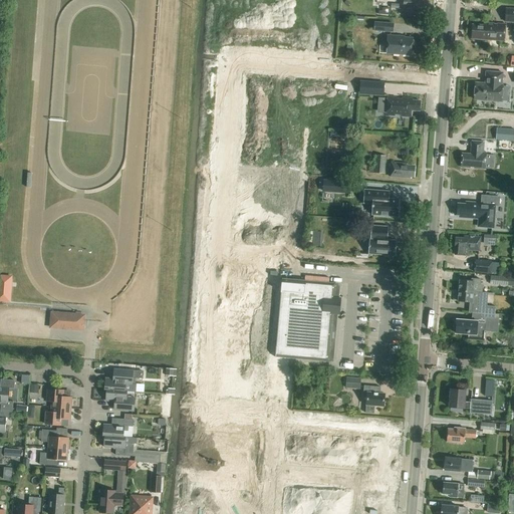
[(416,8),(427,9),(428,0),(403,0),(403,9),(416,11),(416,8)]
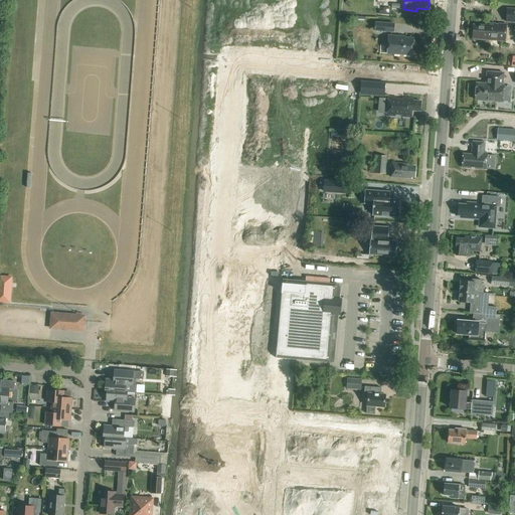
[(514,9),(506,9),(505,23),(514,23),(514,9)]
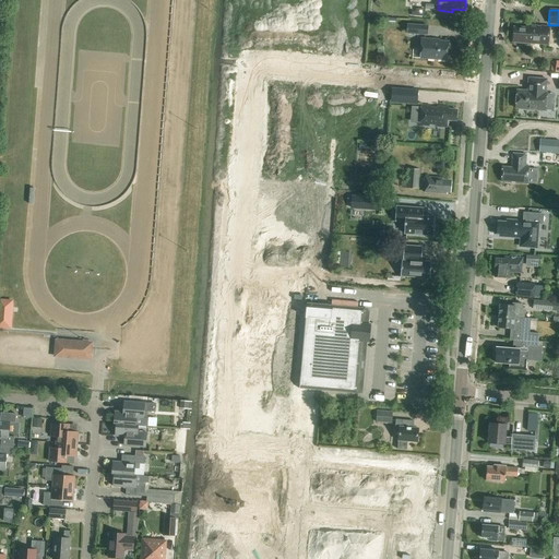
[(407,24),(406,35),(428,36),(428,26),(407,24)]
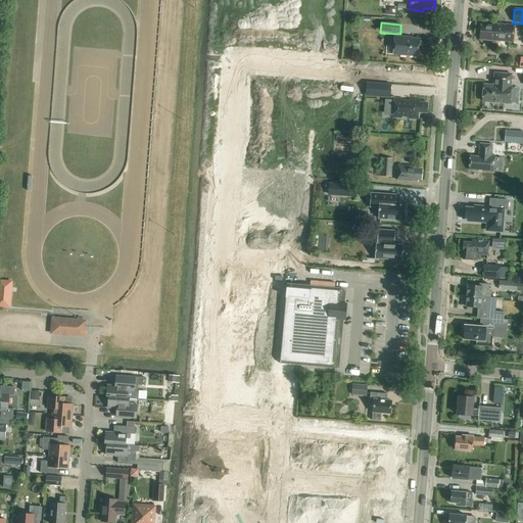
[(479,40),(513,42),(514,26),(497,24),(497,25),(491,24),(491,27),(480,26),(479,40)]
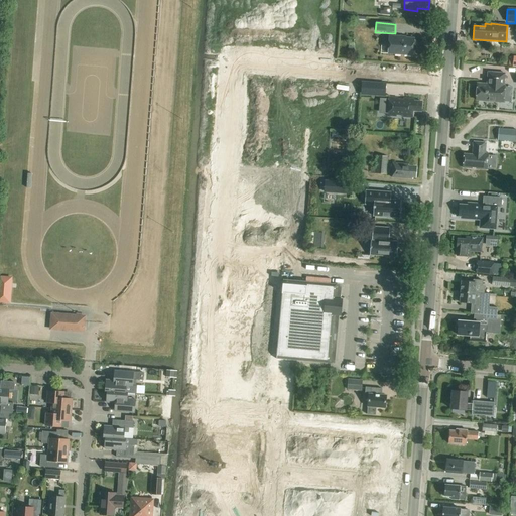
[(388,54),(412,55),(413,38),(401,38),(401,37),(389,36),(388,54)]
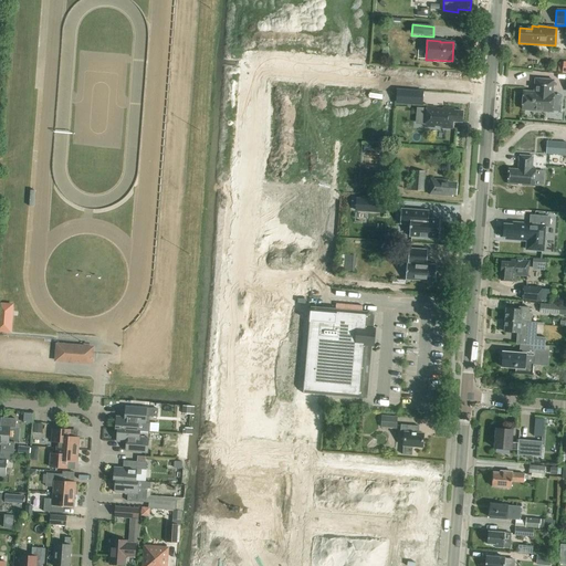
[(553,94),(552,94),(553,81),(535,80),(534,92),(524,92),(523,111),(551,113),(553,94)]
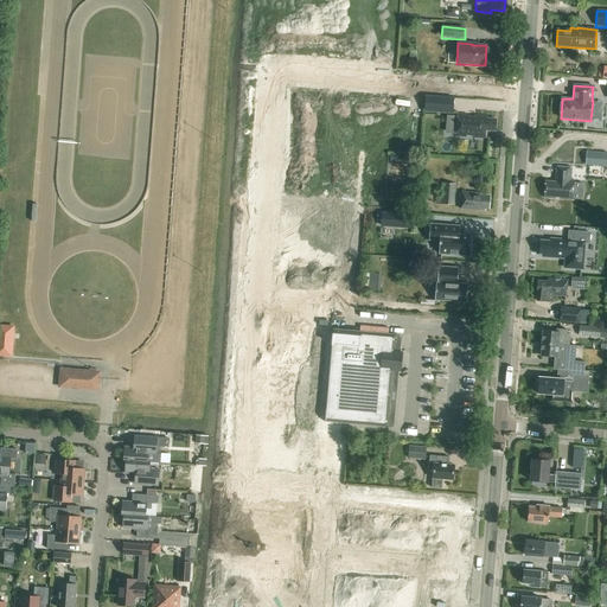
[(426,96),(425,112),(453,114),(454,98),(426,96)]
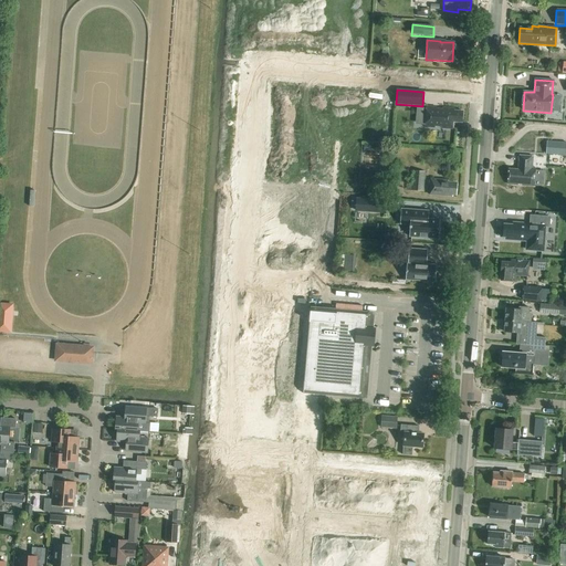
[(452,123),(461,124),(462,112),(453,112),(453,109),(442,108),(442,111),(436,109),(436,108),(426,107),(423,128),(433,128),(433,127),(440,127),(440,129),(452,130),(452,123)]
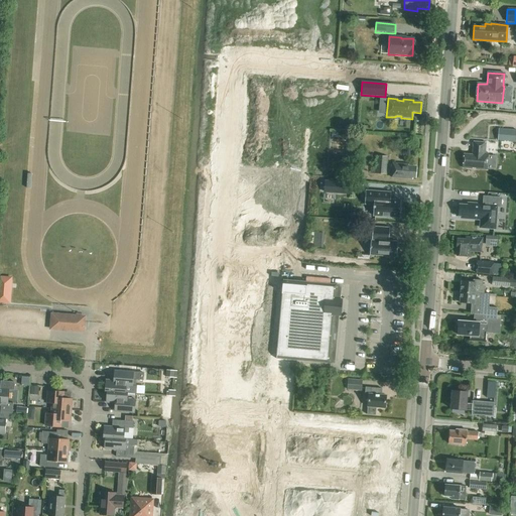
[(515,130),(498,129),(498,141),(515,142),(515,141),(515,130)]
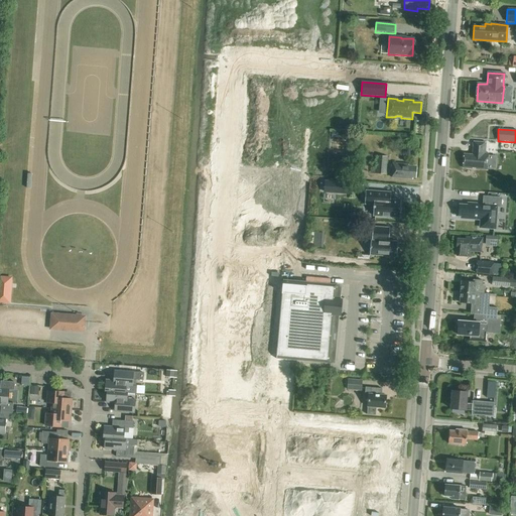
[(485,153),(485,150),(486,143),(474,142),(473,155),(464,154),(463,168),(487,170),(489,154),(485,153)]
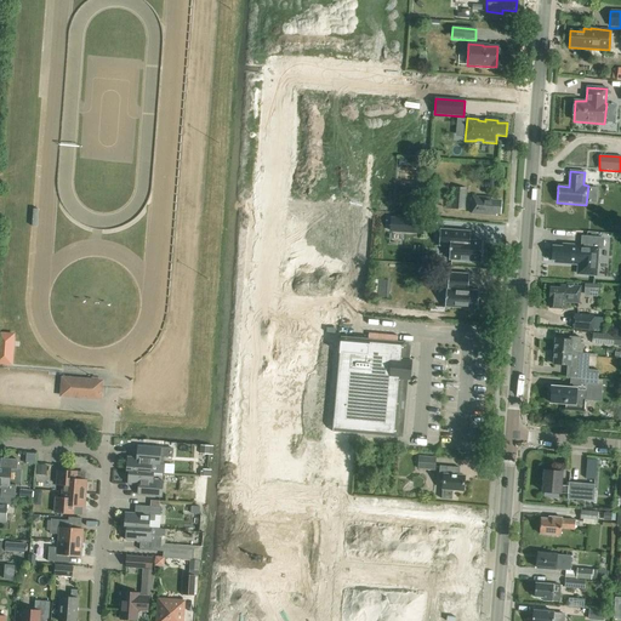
[(445,209),(465,210),(466,189),(453,188),(453,199),(446,199),(445,209)]
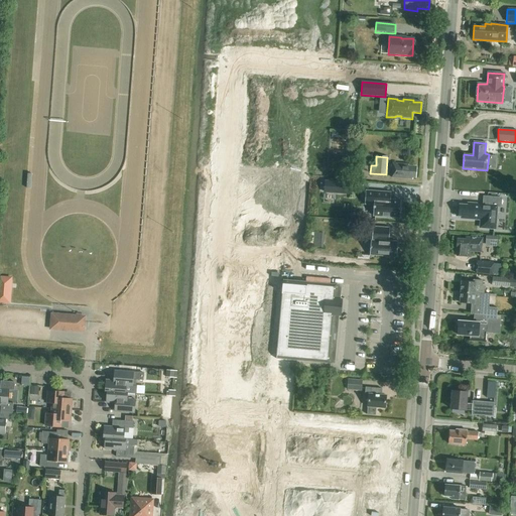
[(412,176),(415,177),(416,168),(408,167),(408,164),(392,163),(391,177),(412,179),(412,176)]
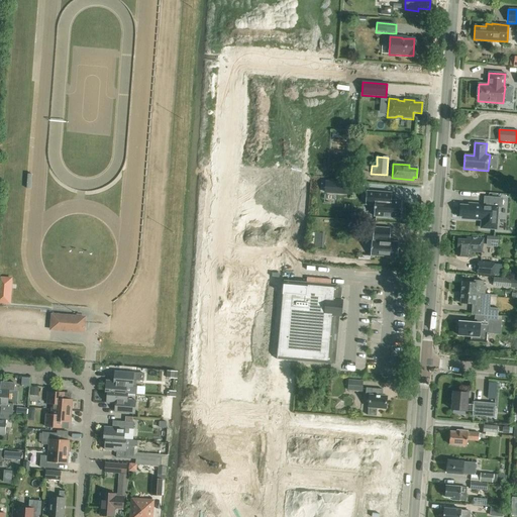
[(325,182),(324,192),(338,193),(339,183),(325,182)]
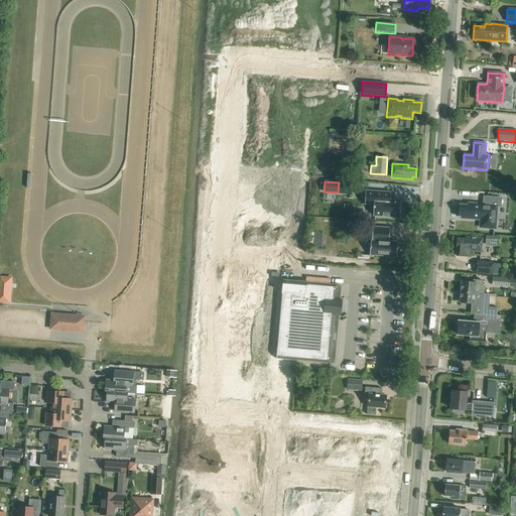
[(391,194),(391,192),(366,190),(364,205),(374,206),(373,216),(400,218),(401,201),(390,200),(390,199),(391,194)]
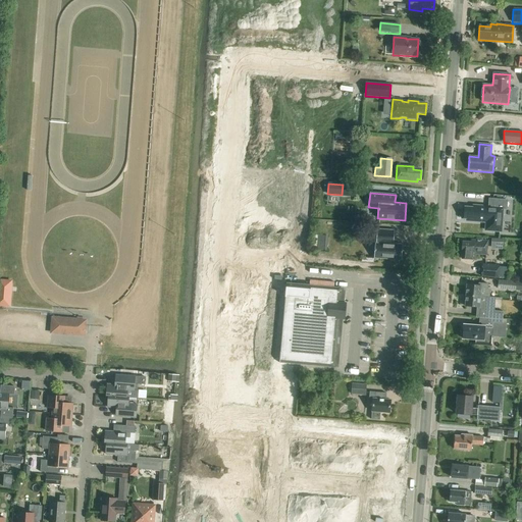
[(488,199),(488,206),(472,205),(472,207),(464,206),(463,219),(466,219),(466,221),(485,223),(484,231),(502,232),(504,210),(507,210),(508,200),(488,199)]
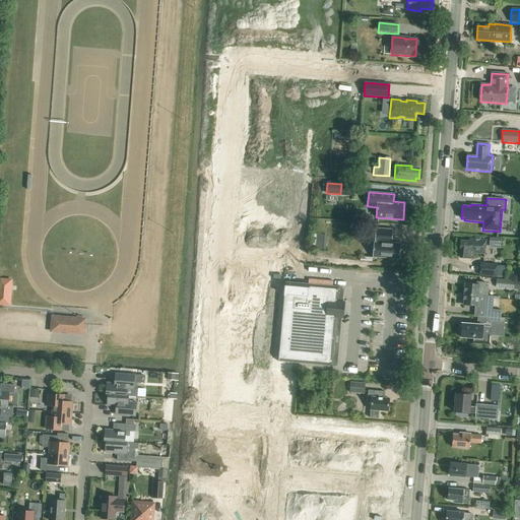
[(392,235),(393,230),(376,229),(375,236),(375,242),(374,242),(373,258),(399,260),(401,243),(392,243),(392,235)]
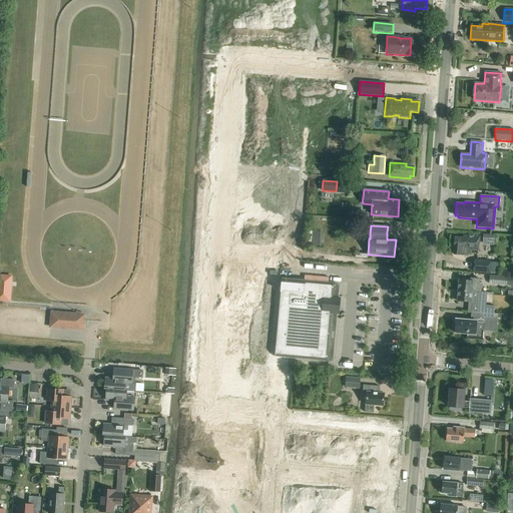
[(320,231),(313,230),(312,245),(319,245),(320,231)]
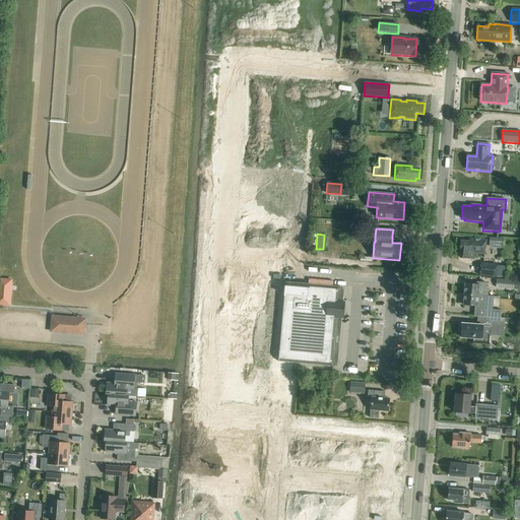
[(503,246),(504,239),(490,238),(489,248),(501,249),(501,245),(503,246)]
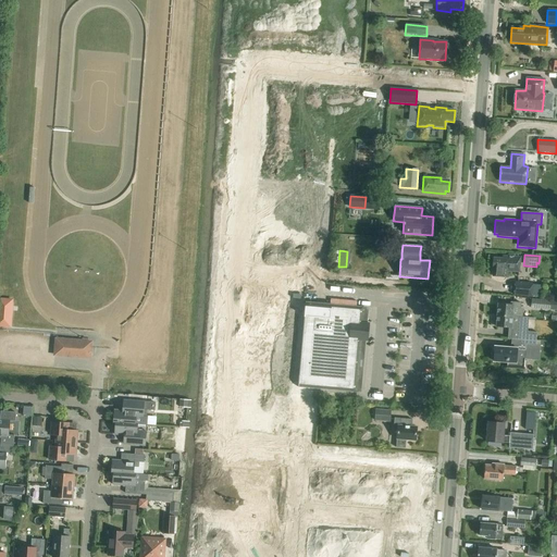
[(507,277),(508,271),(519,272),(520,258),(503,257),(503,259),(494,258),(493,268),(493,276),(507,277)]
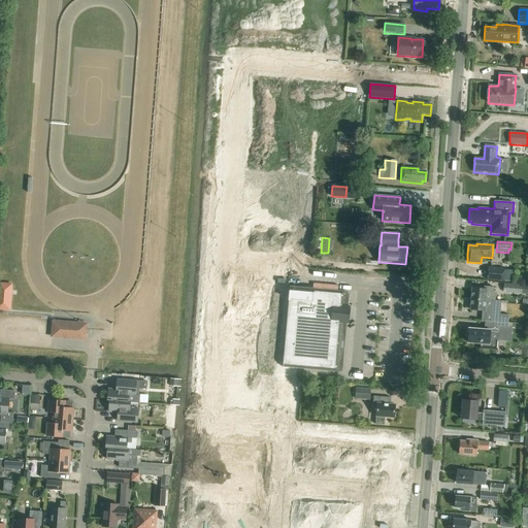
[(488,267),(487,281),(503,282),(504,268),(488,267)]
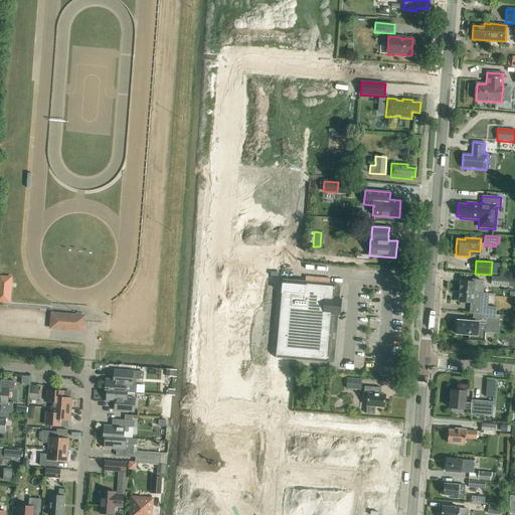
[(12,277),(0,276),(0,302),(10,303),(12,277)]
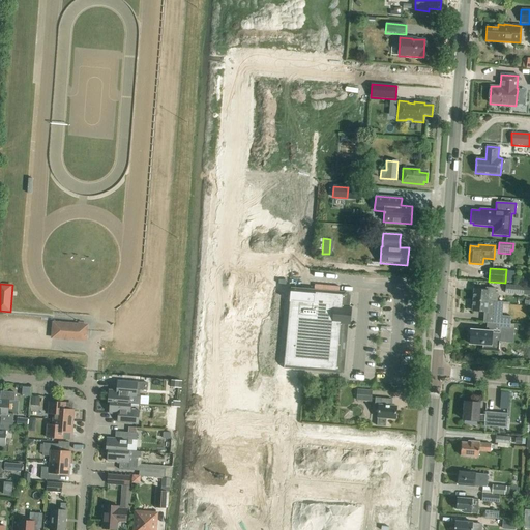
[(524,296),(525,287),(506,285),(505,294),(524,296)]
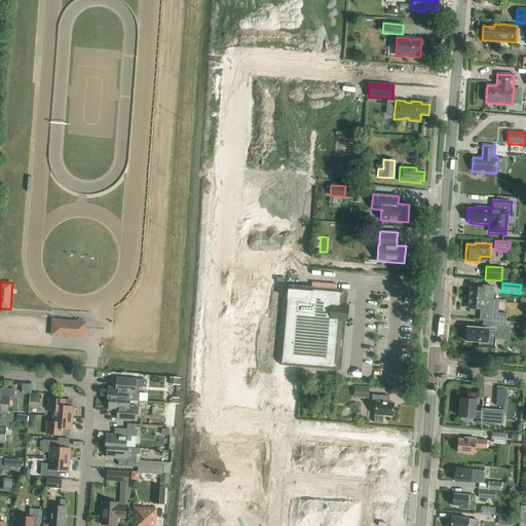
[(236,284),(235,296),(259,298),(260,286),(236,284)]
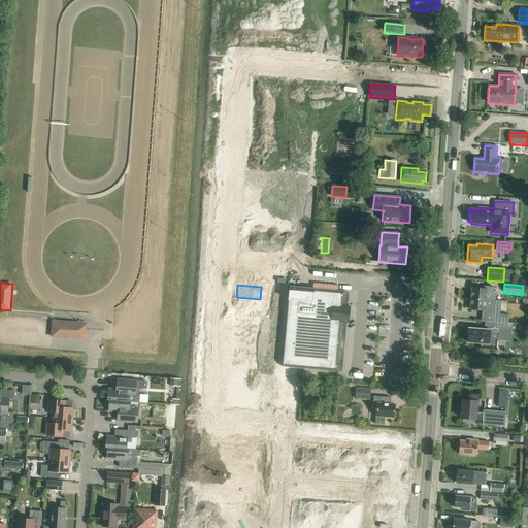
[(345,292),(290,287),(283,367),(338,372),(343,321),(345,321),(347,308),(344,308),(345,292)]
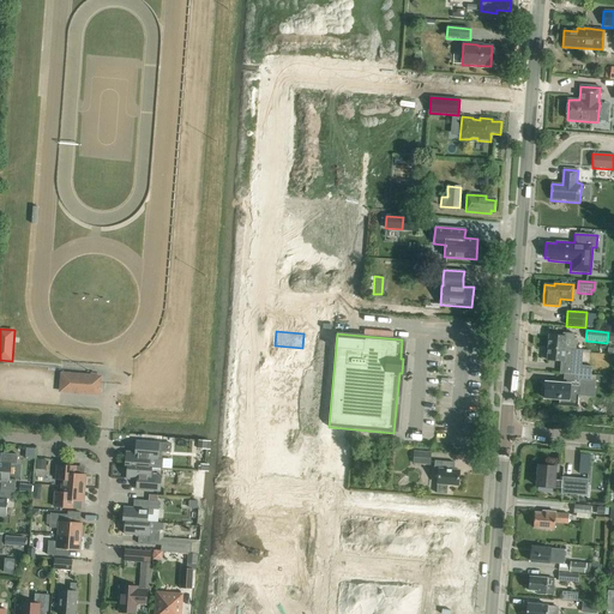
[(549,335),(548,348),(565,349),(576,350),(576,342),(573,342),(573,335),(563,333),(563,336),(549,335)]
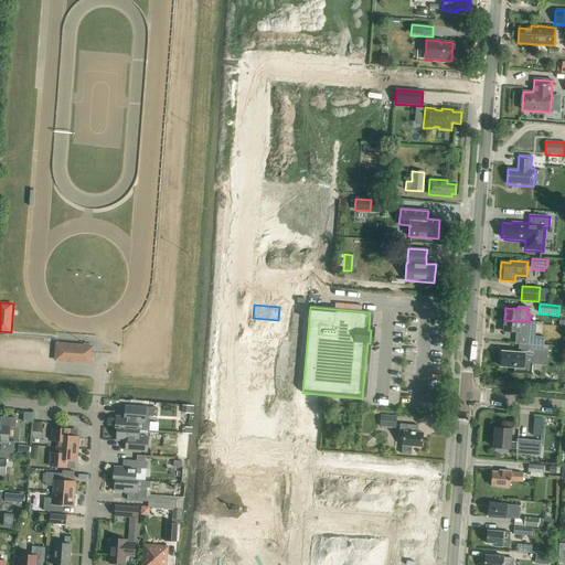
[(277,332),(278,320),(253,318),(252,330),(277,332)]
